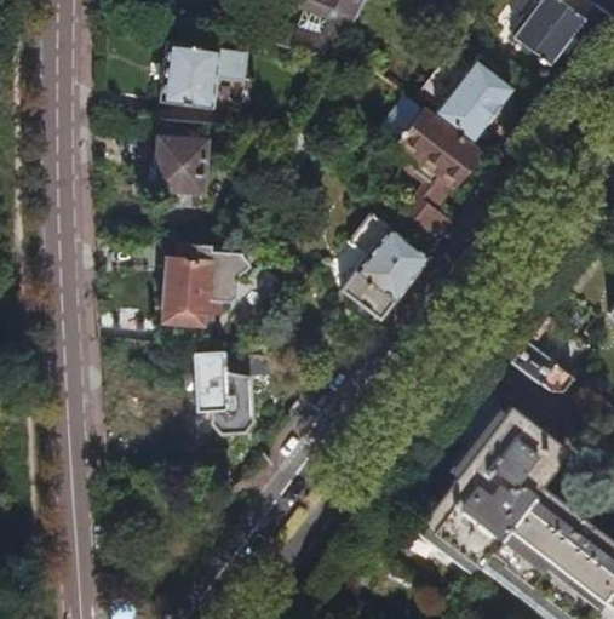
[(299,32),(274,22),(265,44),(338,63),(345,49),(368,0),(285,0),(309,11),(299,32)]
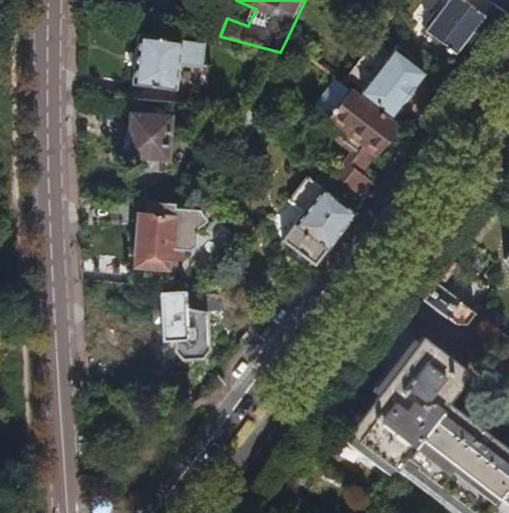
[(487,17),(485,15),(494,3),(489,0),(451,0),(428,32),(458,54),(487,17)]
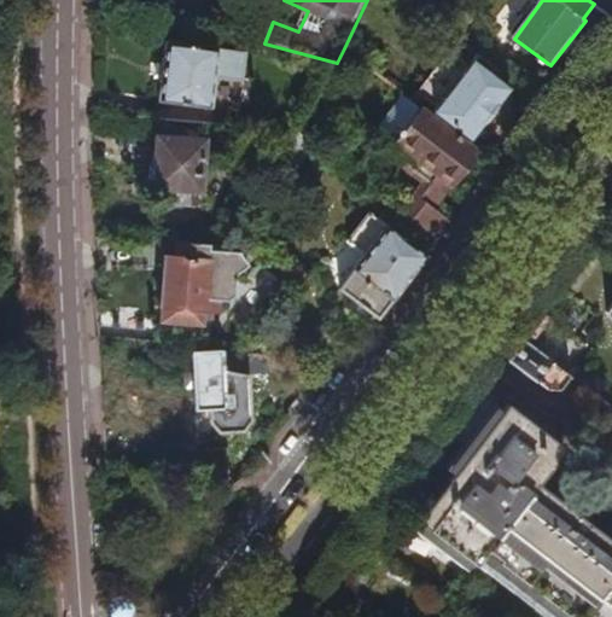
[(222,50),(170,44),(162,102),(214,109),(222,50)]
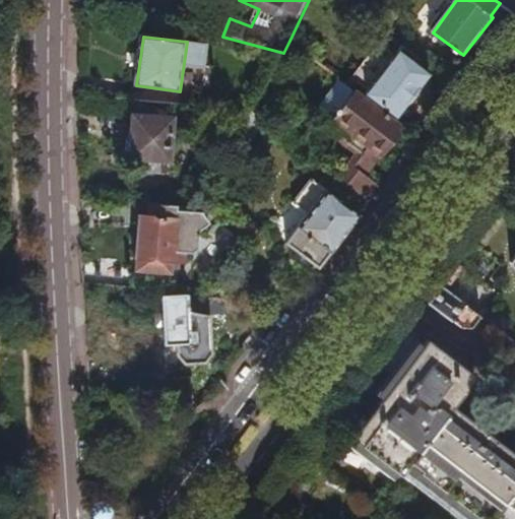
[(300,49),(290,41),(283,53),(280,58),(284,61),(292,59),(300,49)]
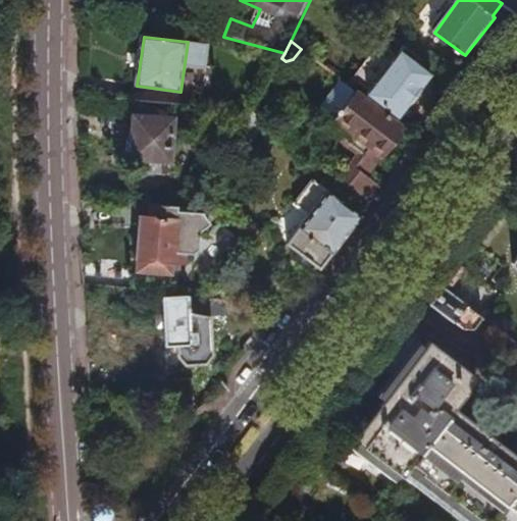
[(399,56),(382,44),(356,79),(372,92),(399,56)]
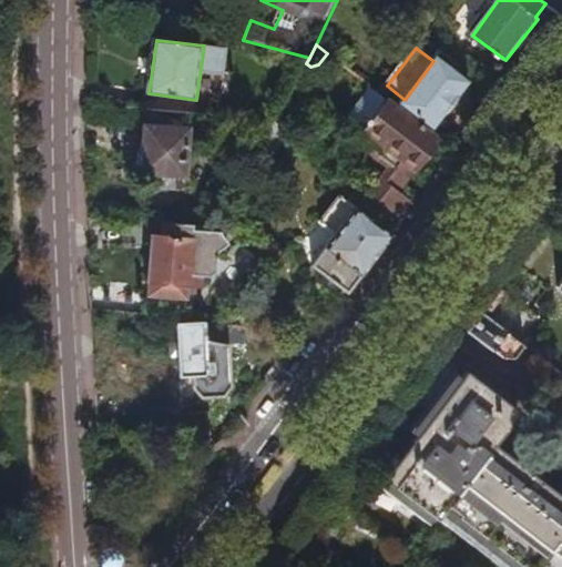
[(441,51),(433,61),(405,100),(401,103),(435,128),(447,112),(458,98),(471,81),(451,67),(455,62),(441,51)]
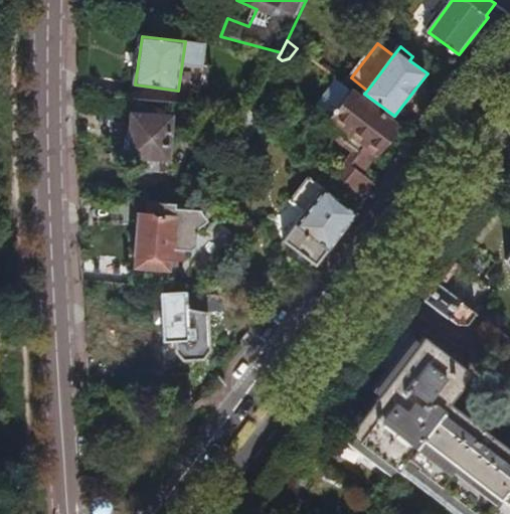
[(322,129),(355,155),(338,178),(368,201),(378,188),(366,179),(359,172),(374,153),(382,159),(404,130),(340,81),(321,106),(321,112),(329,119),(322,129)]
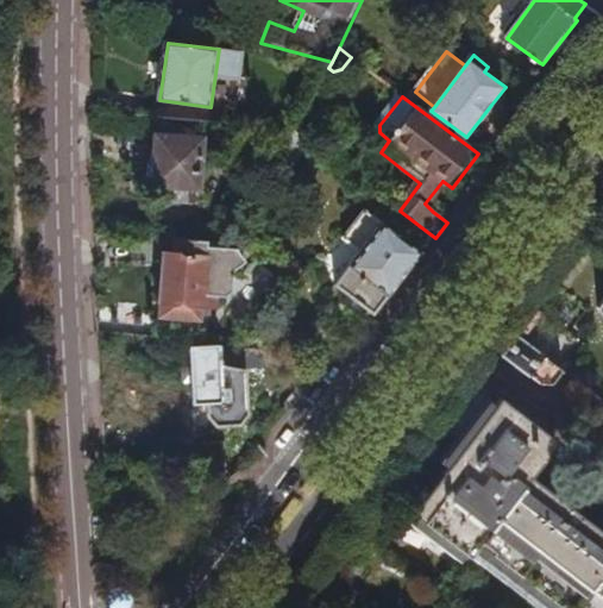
[(503,113),(491,105),(479,120),(491,130),(503,113)]
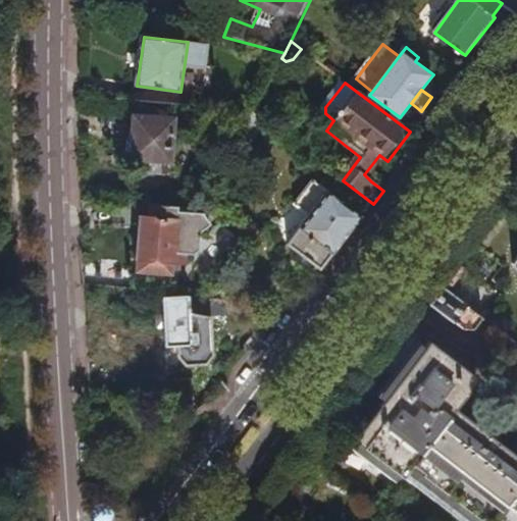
[(171,162),(175,118),(135,115),(131,159),(140,160),(139,173),(162,175),(163,161),(171,162)]
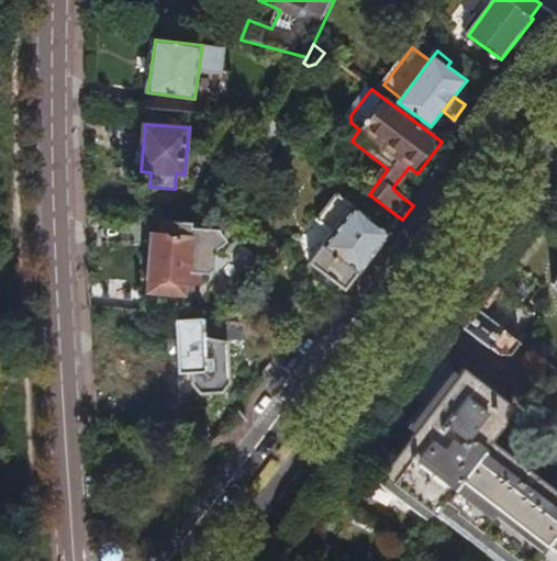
[(418,174),(409,167),(392,188),(400,195),(418,174)]
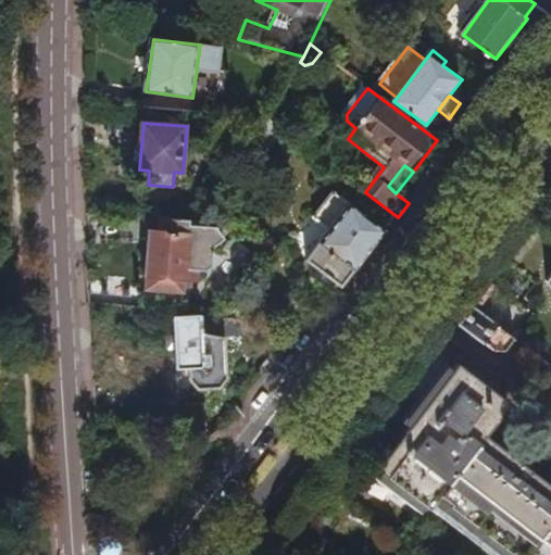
[(321,244),(309,260),(345,286),(398,217),(365,192),(355,185),(345,198),(337,192),(318,216),(333,227),(320,243),(321,244)]
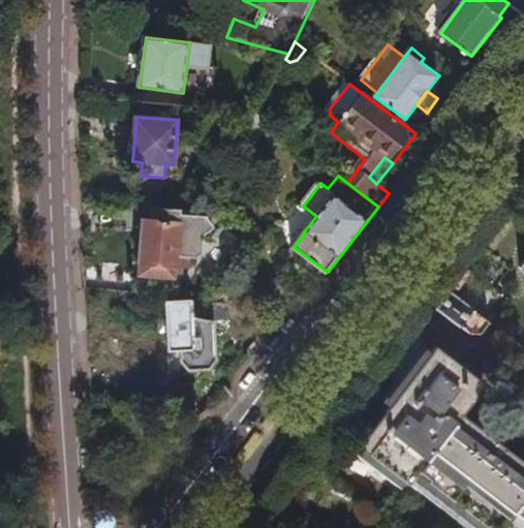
[(143,265),(142,276),(157,276),(158,265),(179,267),(179,257),(187,257),(193,253),(196,234),(207,226),(199,218),(202,212),(147,208),(146,220),(144,220),(142,264),(143,265)]
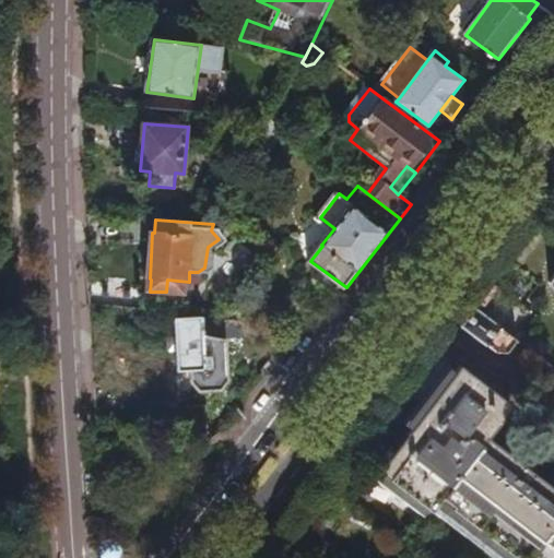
[(499,352),(510,353),(519,342),(519,341),(479,311),(466,328),(499,352)]
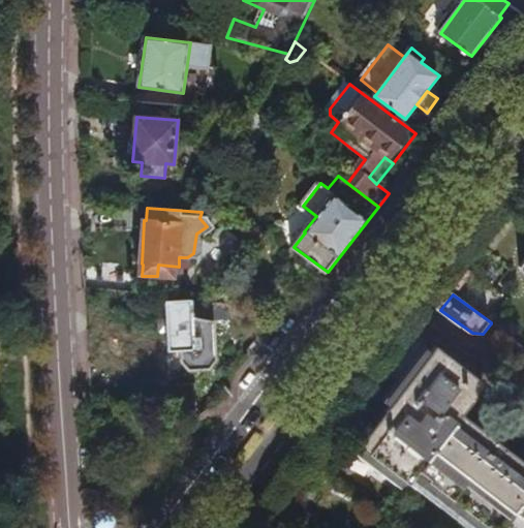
[(182,364),(189,372),(196,371),(193,303),(193,302),(166,303),(170,352),(181,351),(182,364)]
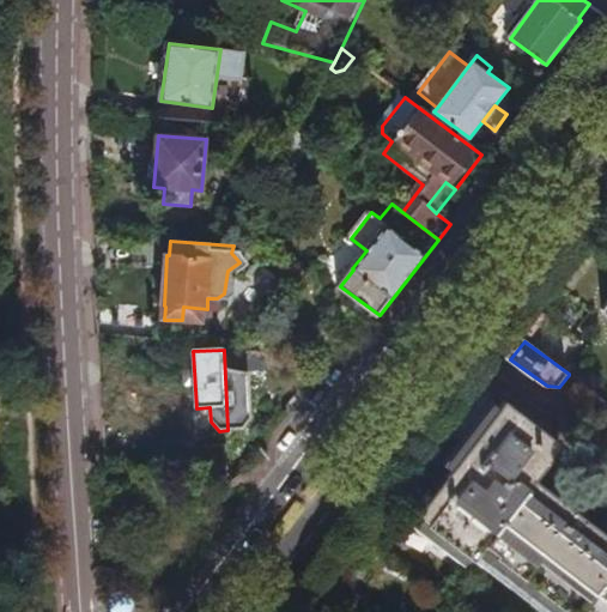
[(247,352),(224,351),(228,430),(242,430),(252,418),(249,375),(248,374),(247,352)]
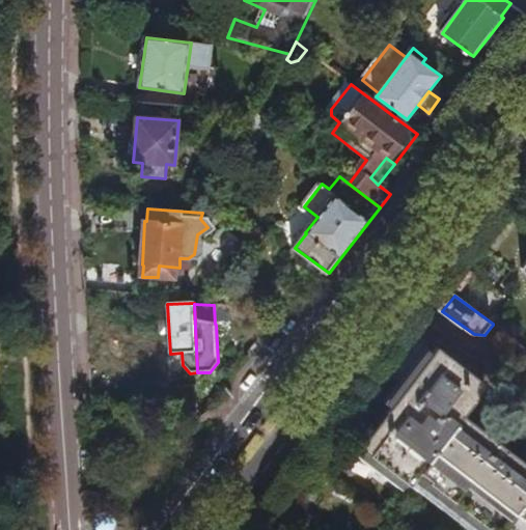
[(504,313),(494,327),(519,343),(525,334),(525,329),(504,313)]
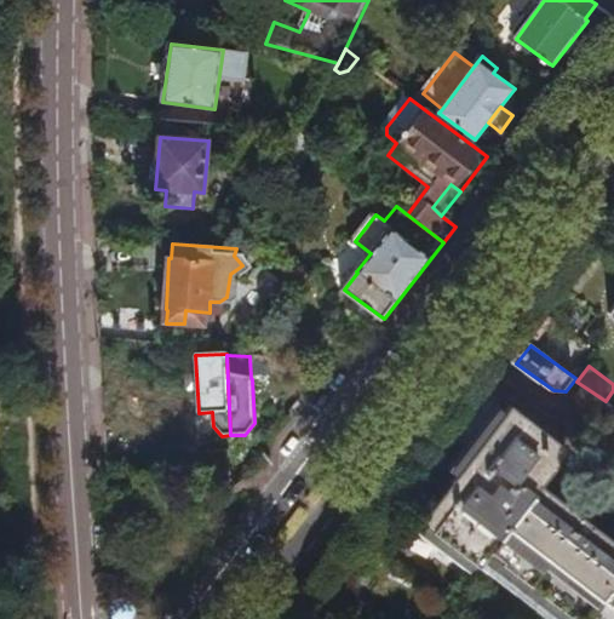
[(571,452),(514,411),(423,526),(481,569),(494,552),(506,562),(504,565),(532,586),(535,584),(546,592),(544,596),(573,618),(575,614),(580,618),(613,618),(613,542),(597,528),(543,488),(571,452)]
